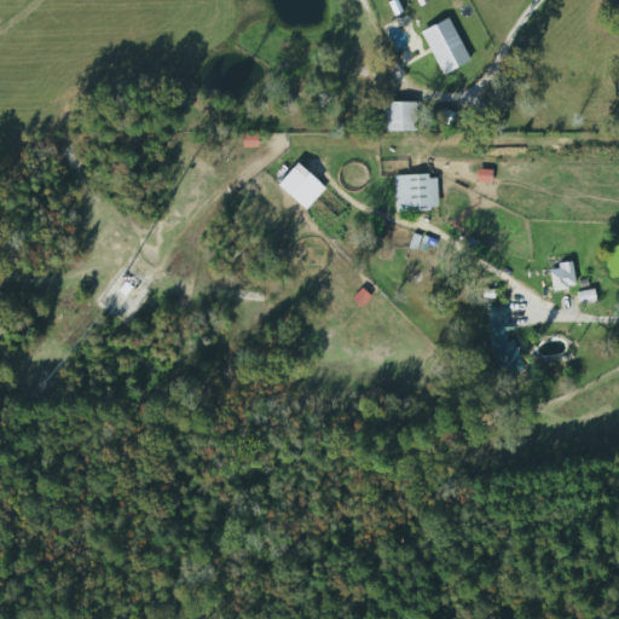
[(422,33),(444,76),(472,62),(450,18),(422,33)]
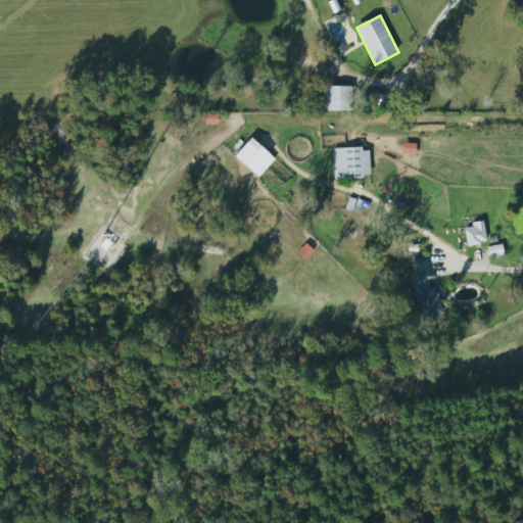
[(327,112),(352,112),(352,87),(327,87),(327,112)]
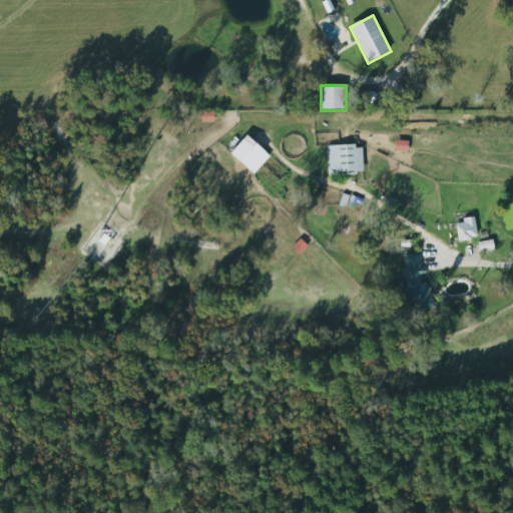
[(231,153),(252,174),(271,157),(248,135),(231,153)]
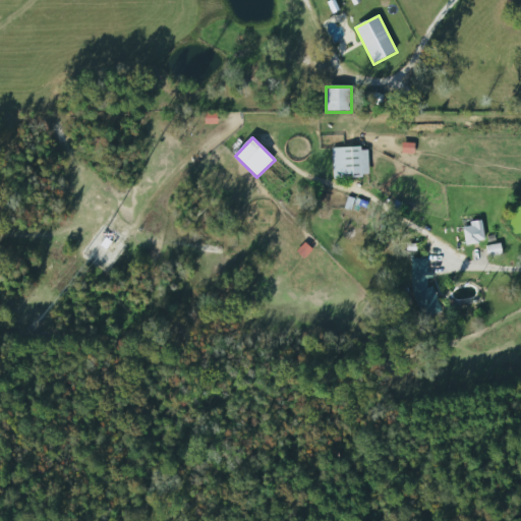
[(333,177),(368,177),(368,149),(333,149),(333,177)]
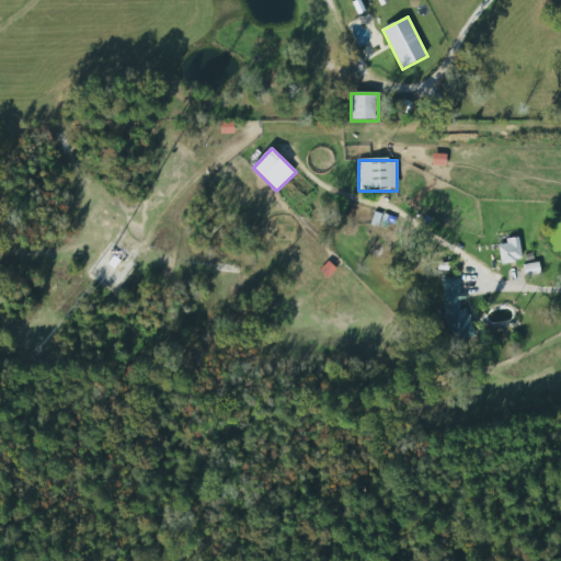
[(499,242),(501,264),(523,262),(519,239),(499,242)]
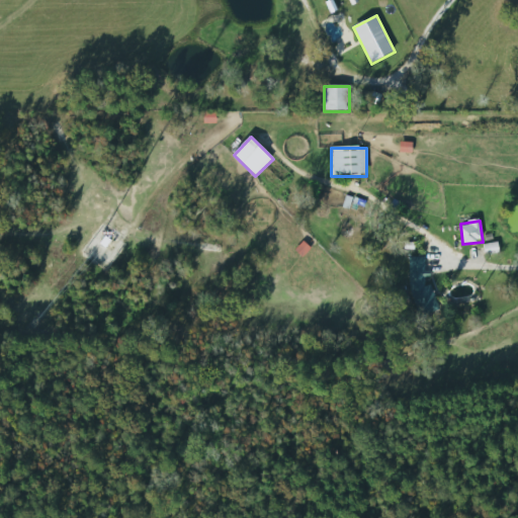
[(425,285),(425,257),(412,257),(412,314),(435,314),(435,285),(425,285)]
